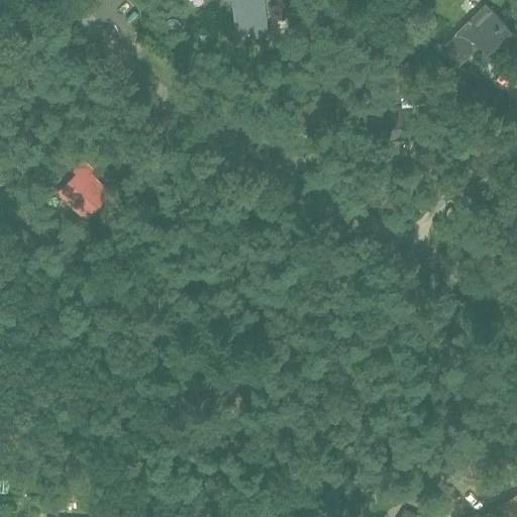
[(266,23),(264,0),(232,0),(235,25),(266,23)]
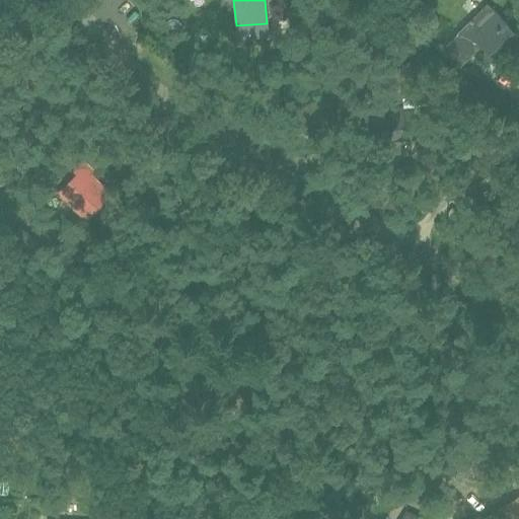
[(489,4),(450,42),(441,50),(458,67),(467,60),(483,45),(495,57),(518,34),(489,4)]
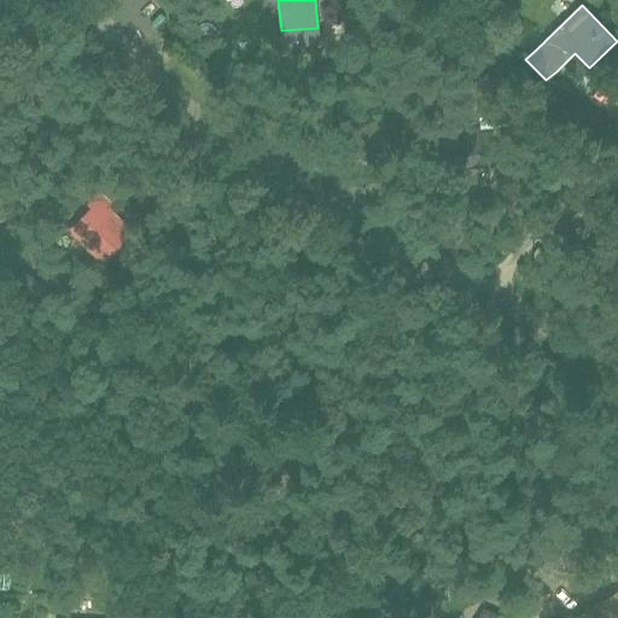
[(479,129),(442,134),(447,172),(485,165),(479,129)]
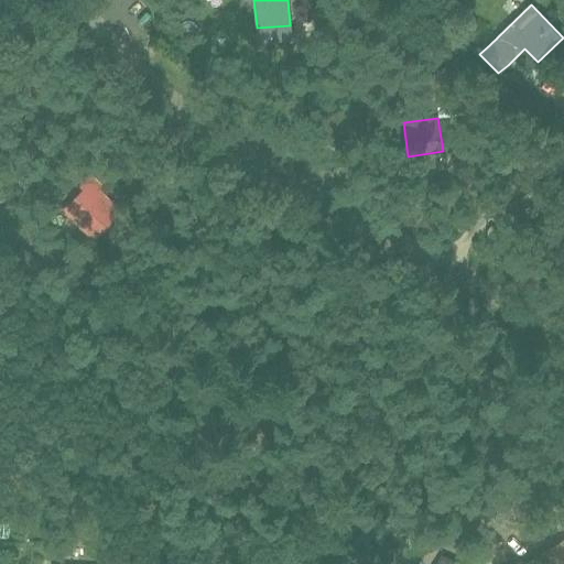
[(104,223),(118,207),(90,182),(69,204),(86,220),(79,229),(91,241),(107,226),(104,223)]
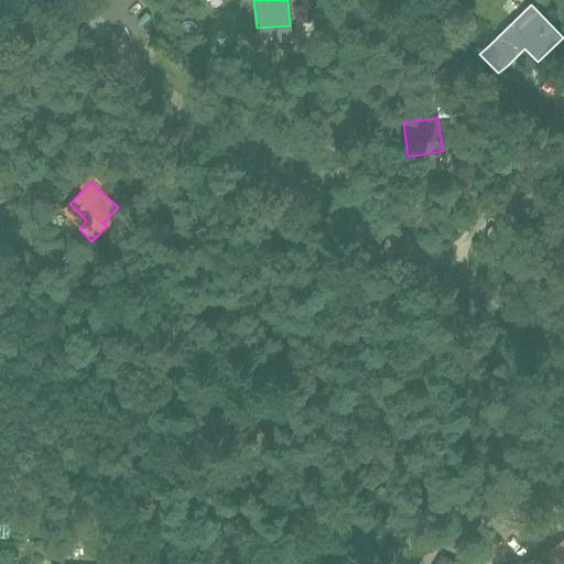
[(563,563),(563,540),(541,554),(546,563),(563,563)]
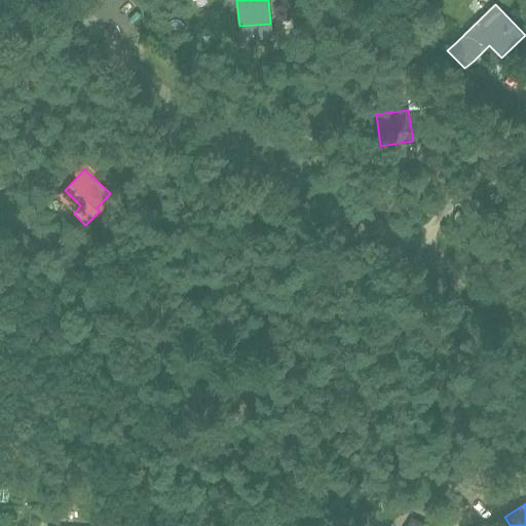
[(109,525),(110,510),(98,510),(97,525),(109,525)]
